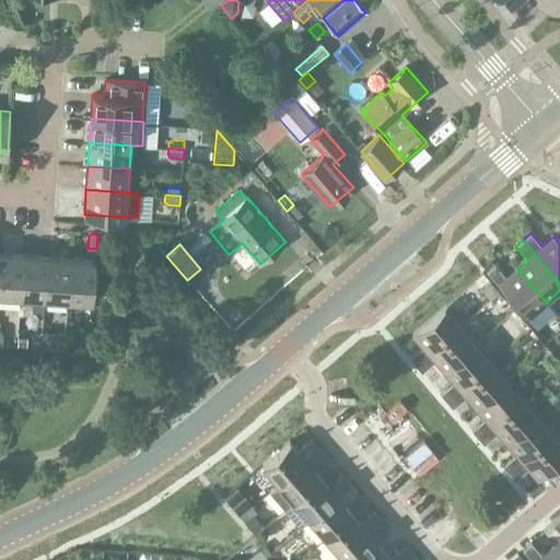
[(0,258),(0,306),(19,308),(20,296),(21,296),(24,255),(0,253),(0,258)]
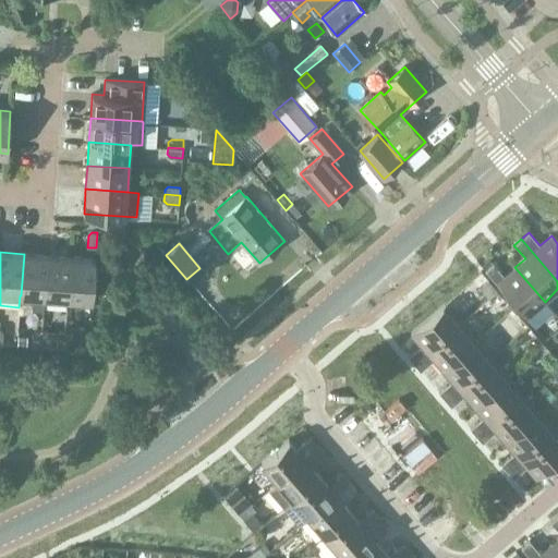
[(24,254),(21,295),(32,295),(31,311),(44,312),(45,296),(47,255),(24,254)]
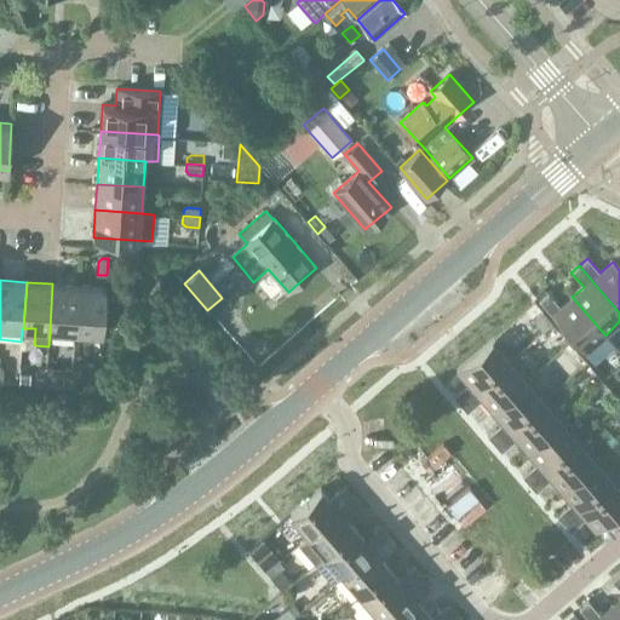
[(79,286),(52,283),(50,329),(75,332),(79,286)]
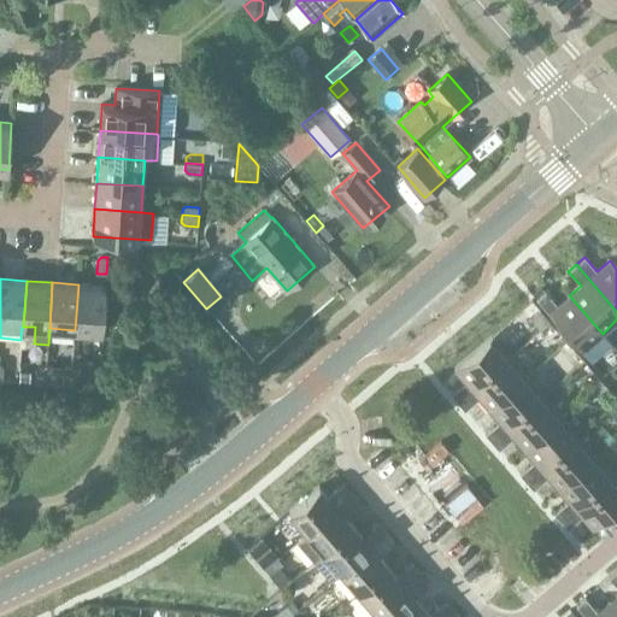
[(105,286),(78,285),(75,330),(103,331),(105,286)]
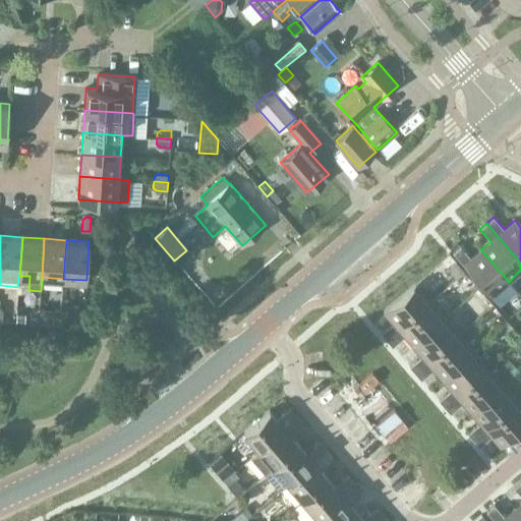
[(509,282),(480,249),(471,258),(460,245),(453,252),(490,297),(509,282)]
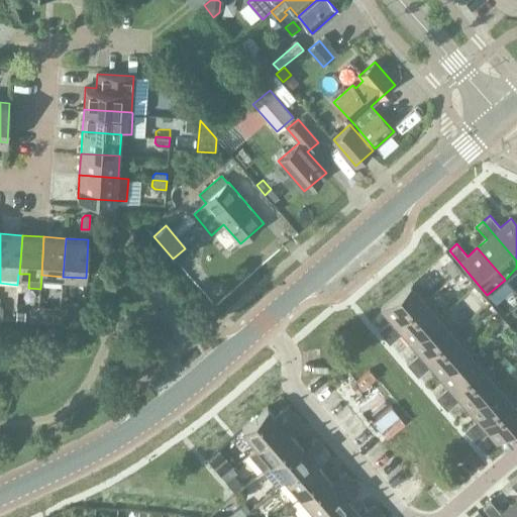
[(453,277),(461,270),(456,264),(452,260),(444,267),(453,277)]
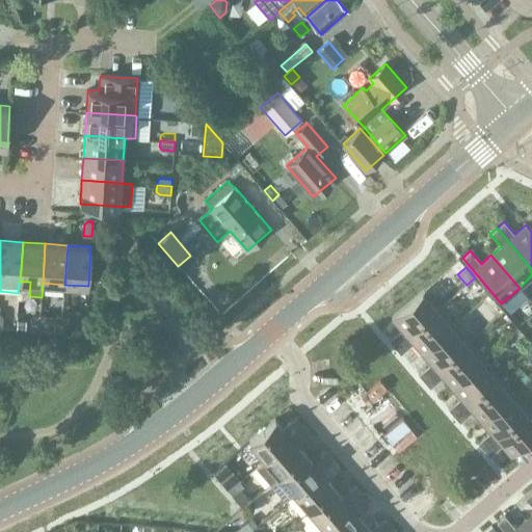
[(389,340),(394,347),(440,308),(424,290),(392,318),(401,329),(389,340)]
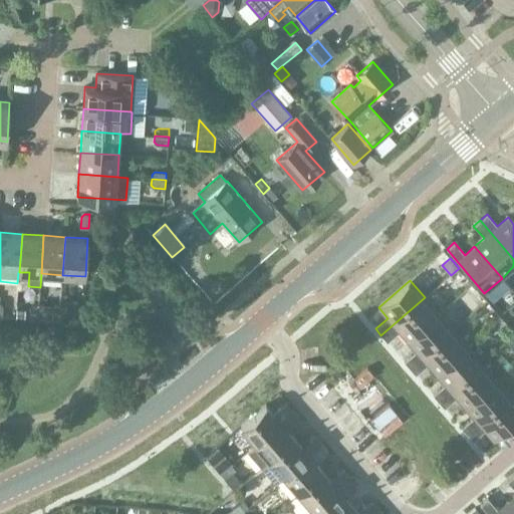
[(399,331),(408,341),(439,314),(425,297),(380,335),(387,342),(399,331)]
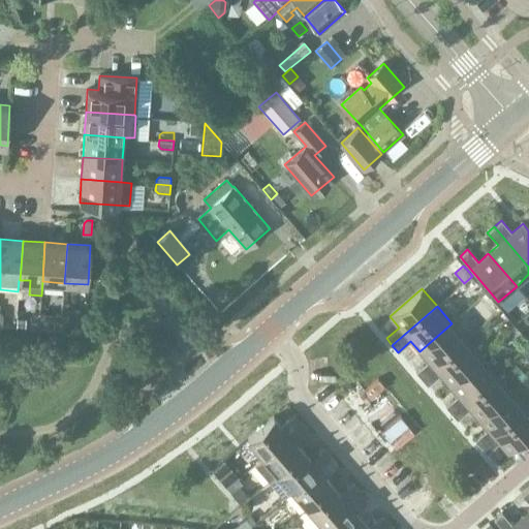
[(62,311),(61,331),(85,333),(87,313),(62,311)]
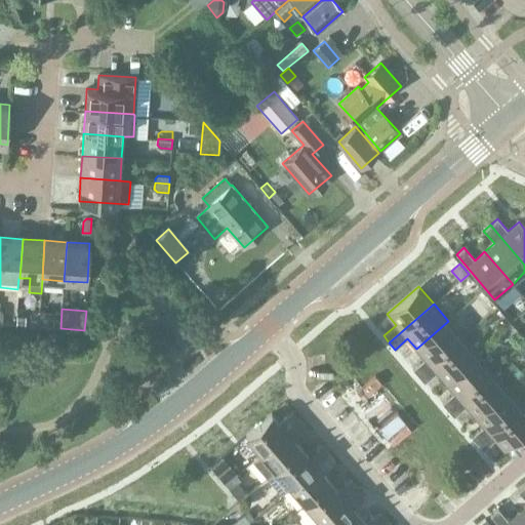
[(30,326),(39,326),(40,312),(34,312),(31,315),(30,326)]
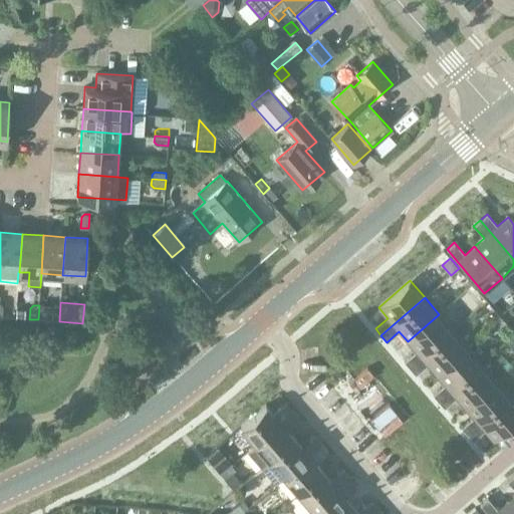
[(39,305),(38,319),(45,320),(46,309),(43,306),(39,305)]
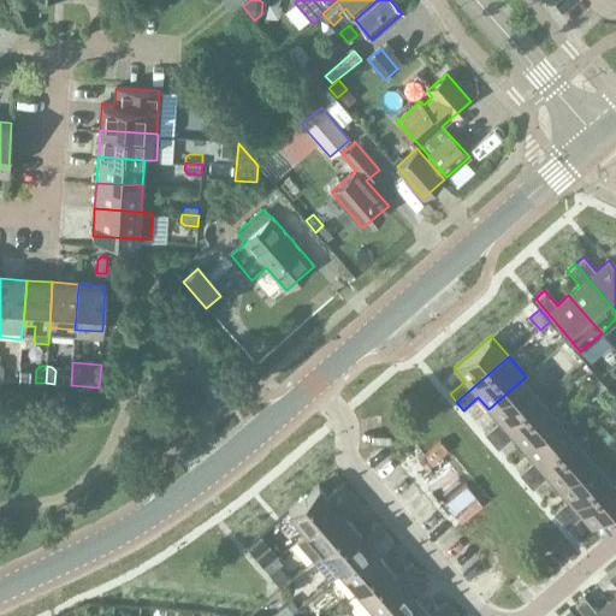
[(21,371),(19,381),(29,381),(30,372),(21,371)]
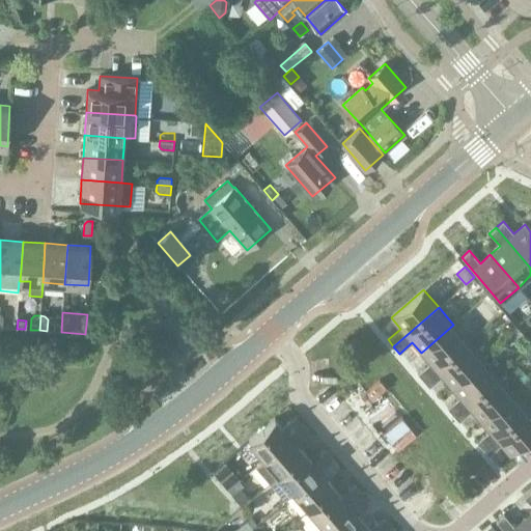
[(417,373),(423,380),(468,341),(453,325),(421,353),(429,362),(417,373)]
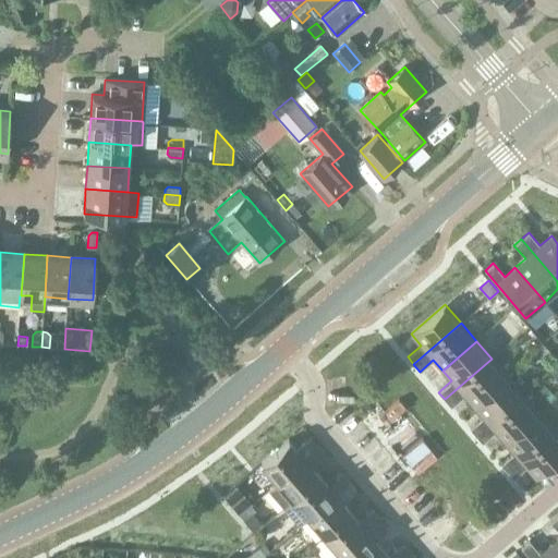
[(464,396),(473,407),(508,376),(492,359),(445,399),(450,407),(464,396)]
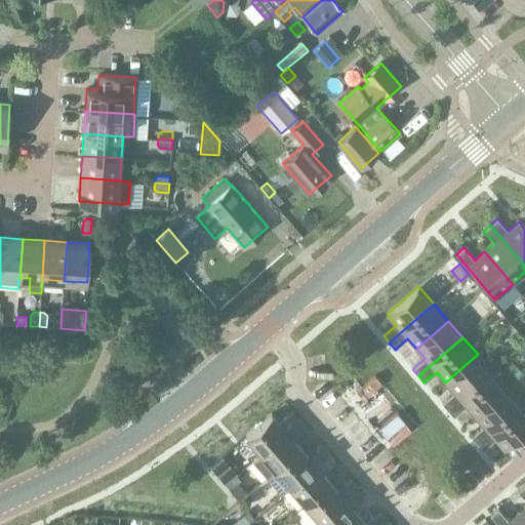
[(442,403),(448,410),(492,371),(478,354),(445,382),(454,393),(442,403)]
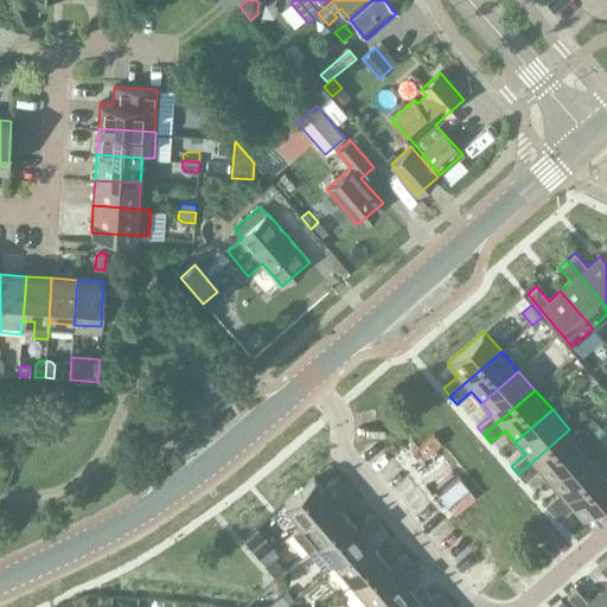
[(538,470),(549,481),(586,448),(569,429),(518,474),(524,481),(538,470)]
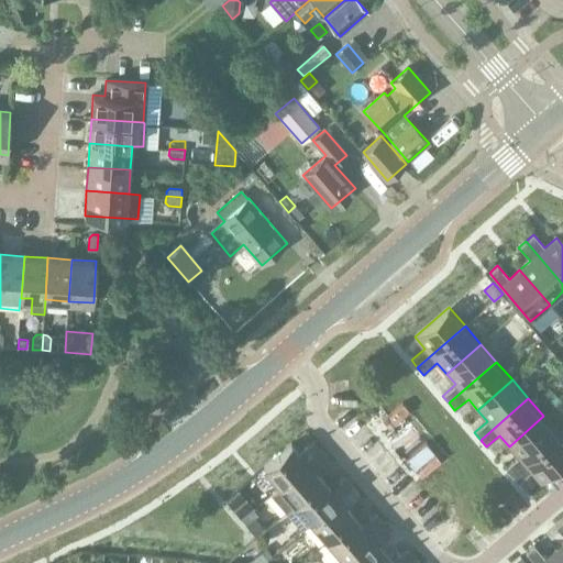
[(505,468),(511,475),(559,434),(543,416),(509,446),(518,456),(505,468)]
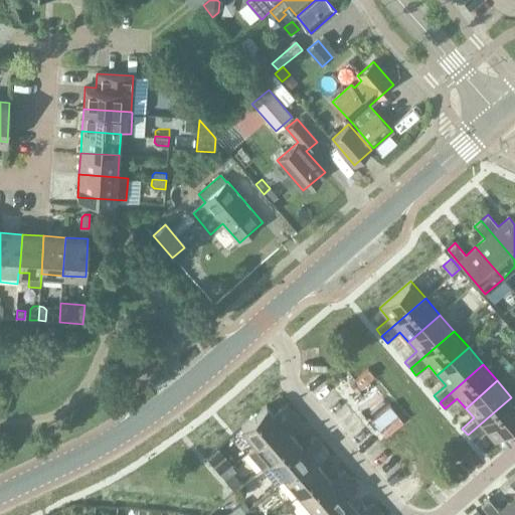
[(514,400),(511,397),(468,435),(473,442),(486,431),(495,442),(514,423),(514,400)]
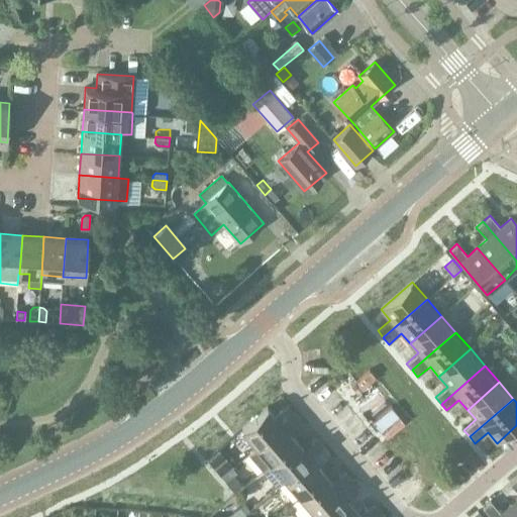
[(241,429),(256,446),(294,414),(287,406),(275,416),(267,407),(241,429)]
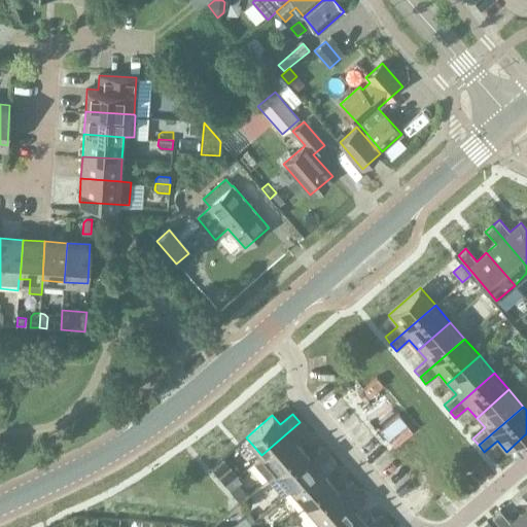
[(252,463),(267,481),(302,450),(294,442),(307,430),(300,422),(261,455),(252,463)]
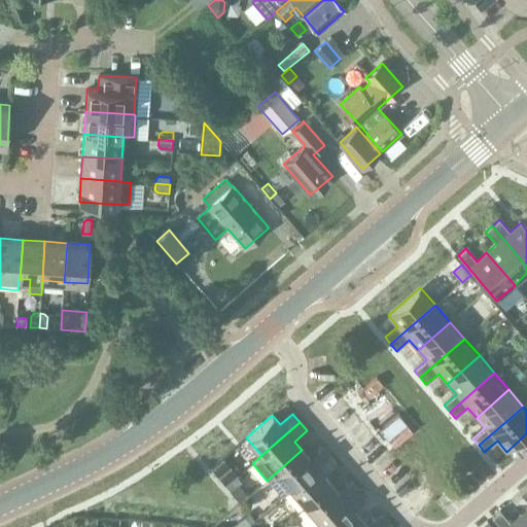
[(281,497),(290,489),(329,456),(322,448),(309,458),(302,450),(267,481),(281,497)]
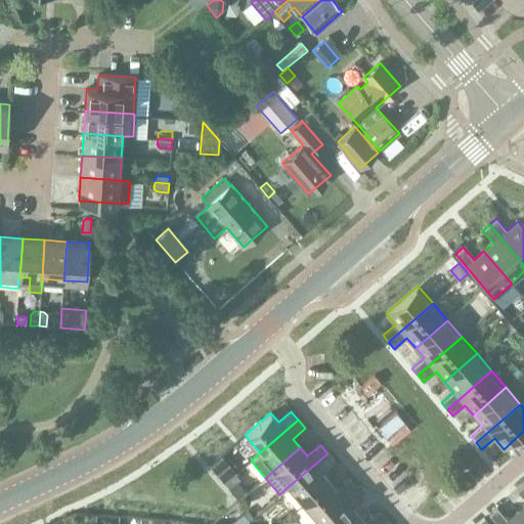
[(289,486),(304,504),(330,481),(322,472),(335,462),(328,453),(289,486)]
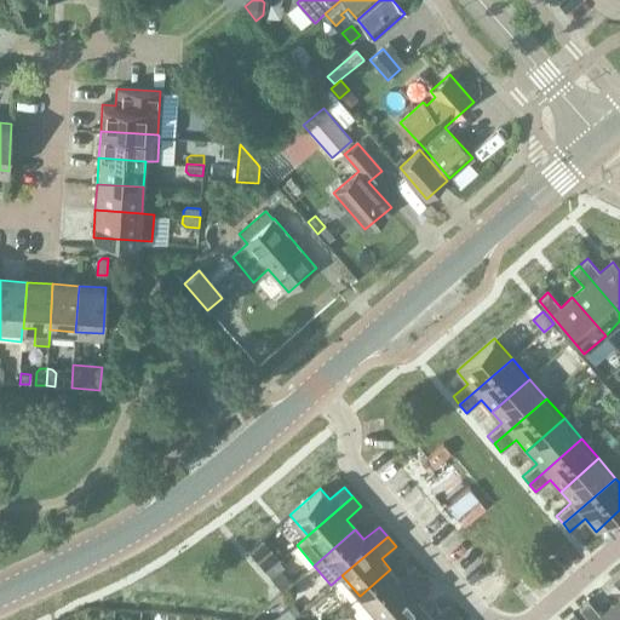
[(260,540),(247,552),(265,573),(279,562),(279,561),(260,540)]
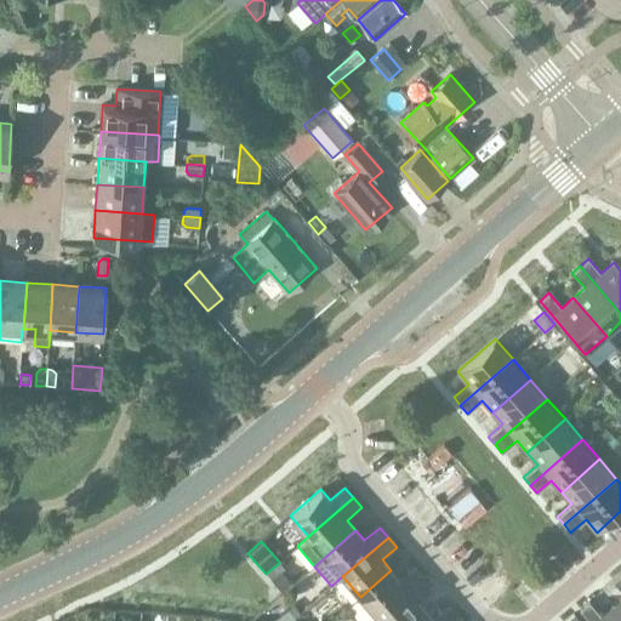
[(279,563),(266,574),(283,593),(294,585),(283,573),(285,570),(279,563)]
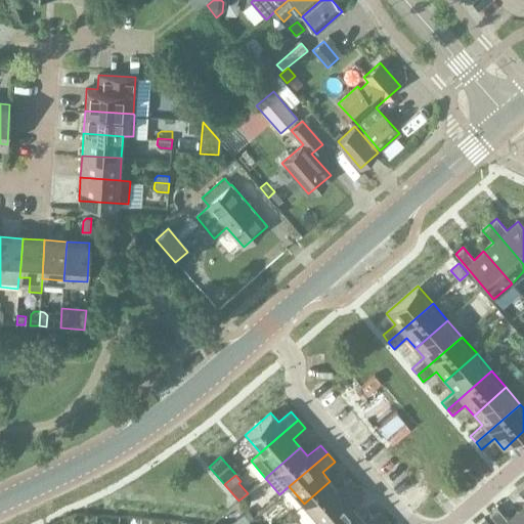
[(304,504),(318,520),(356,487),(349,479),(337,489),(330,481),(304,504)]
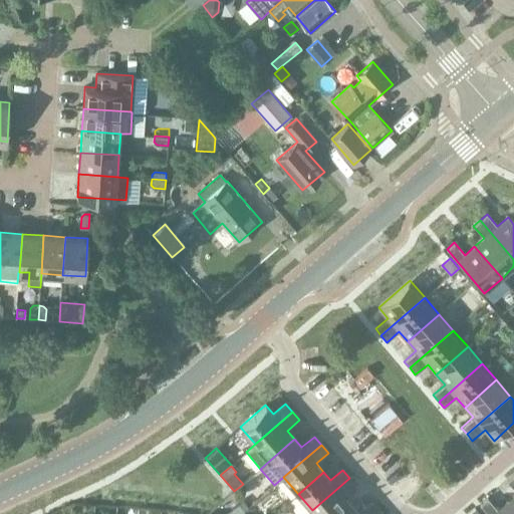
[(340,513),(351,505),(344,497),(356,486),(349,478),(312,510),(307,513),(340,513)]
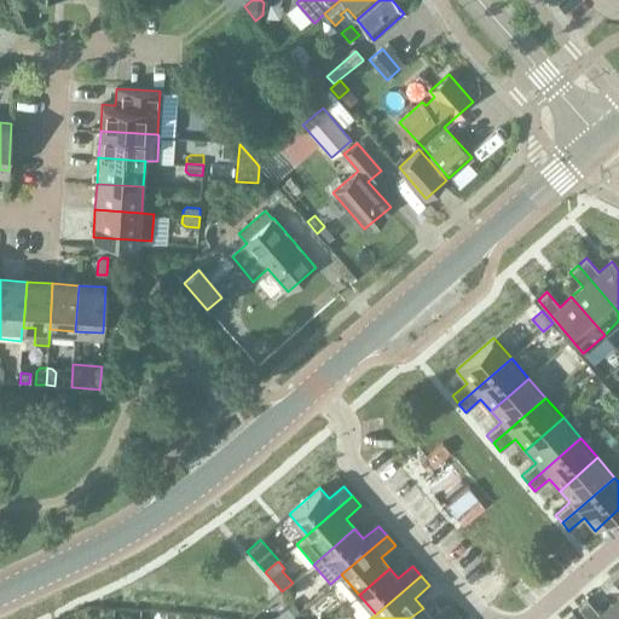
[(618,618),(618,613),(611,605),(600,614),(586,600),(578,607),(588,618),(618,618)]
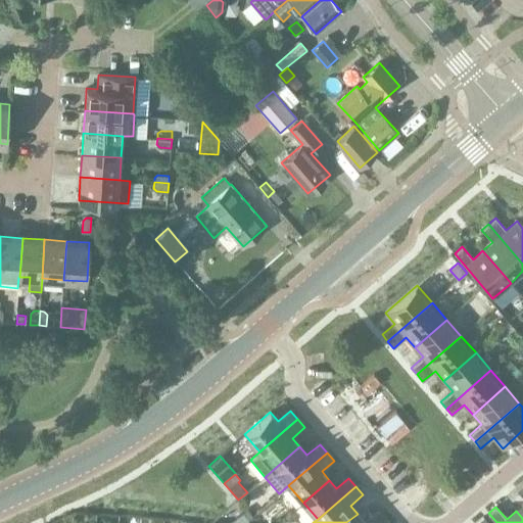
[(246,510),(230,522),(244,522),(252,516),(246,510)]
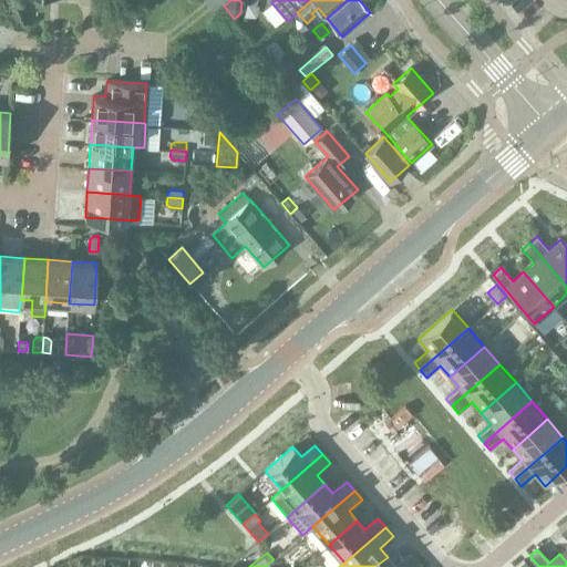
[(375,566),(412,566),(418,564),(409,554),(395,566),(388,557),(375,566)]
